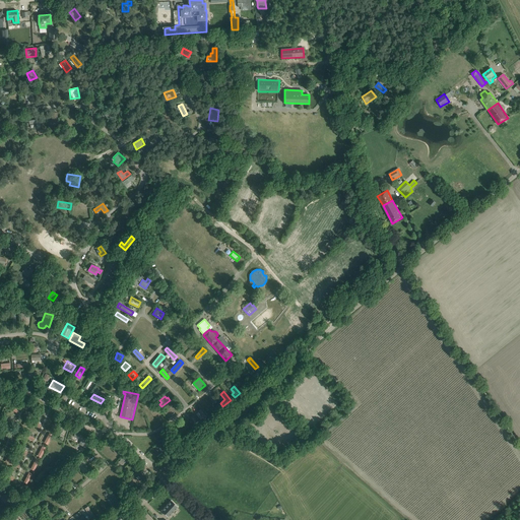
[(161,409),(167,415),(172,410),(173,411),(176,408),(171,402),(161,409)]
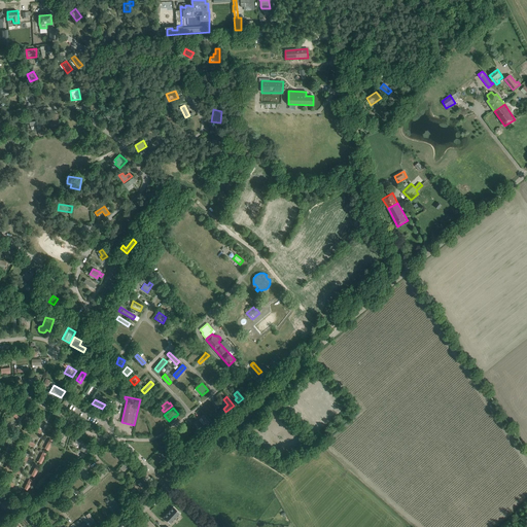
[(30,419),(33,421),(38,411),(34,409),(30,419)]
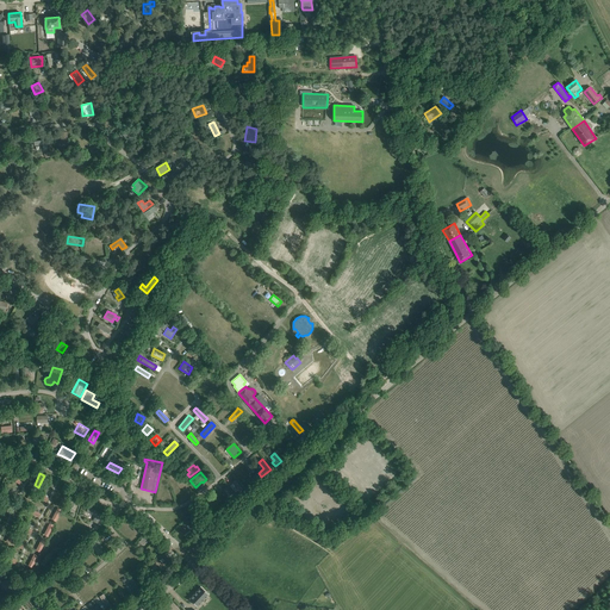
[(236,479),(232,483),(240,492),(244,489),(236,479)]
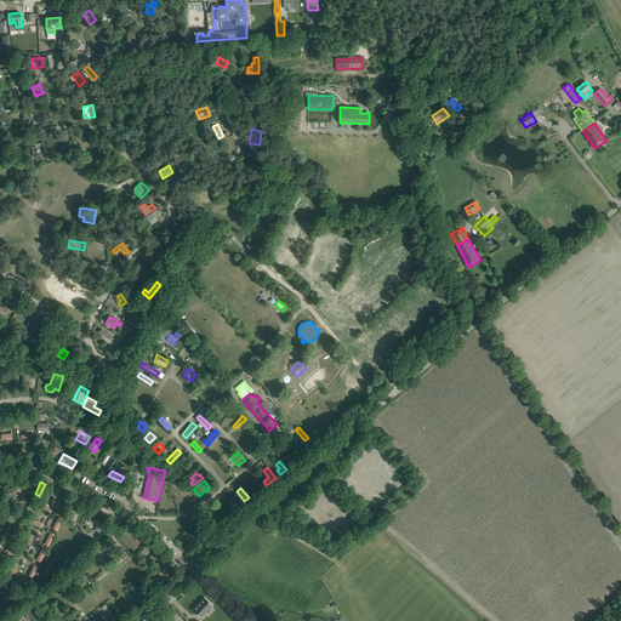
[(232,495),(228,497),(238,510),(240,507),(232,495)]
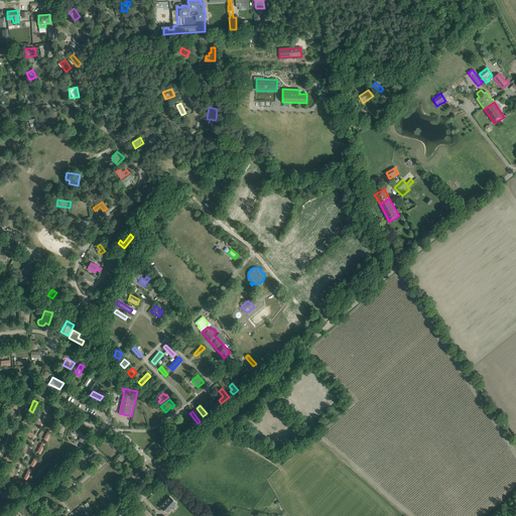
[(50,426),(54,428),(59,418),(55,416),(50,426)]
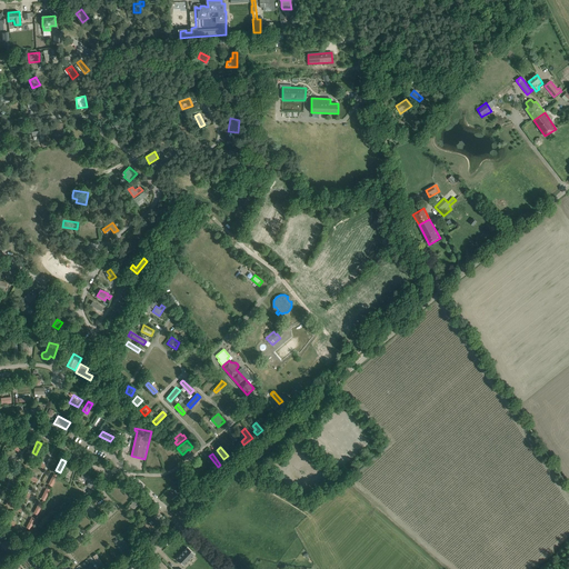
[(49,485),(52,487),(58,476),(53,473),(49,485)]
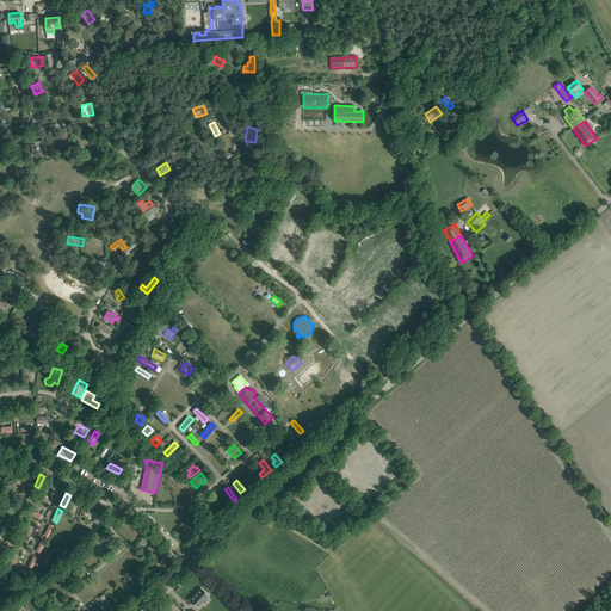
[(93,522),(98,524),(103,516),(88,508),(86,513),(96,518),(93,522)]
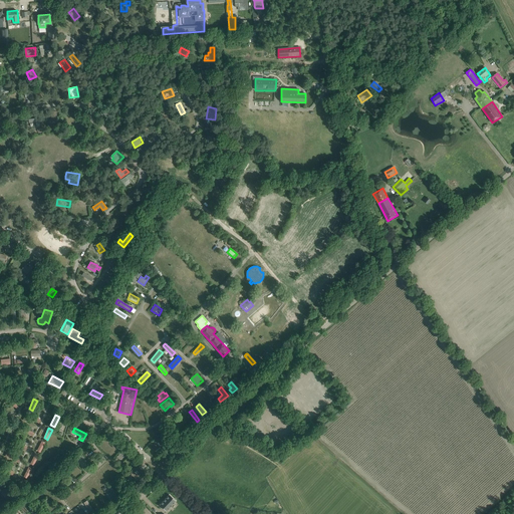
[(97,444),(99,446),(109,438),(107,435),(97,444)]
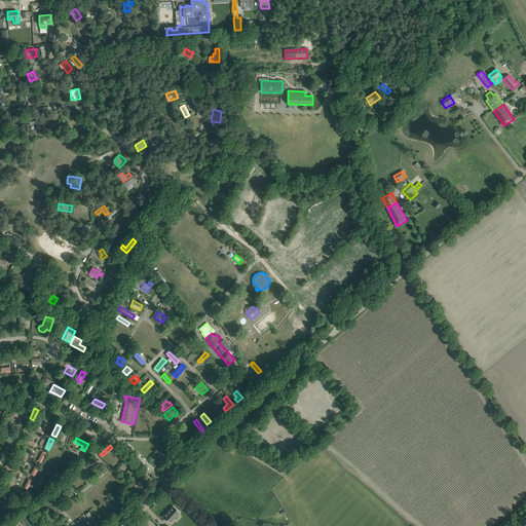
[(38,461),(41,462),(46,453),(43,451),(38,461)]
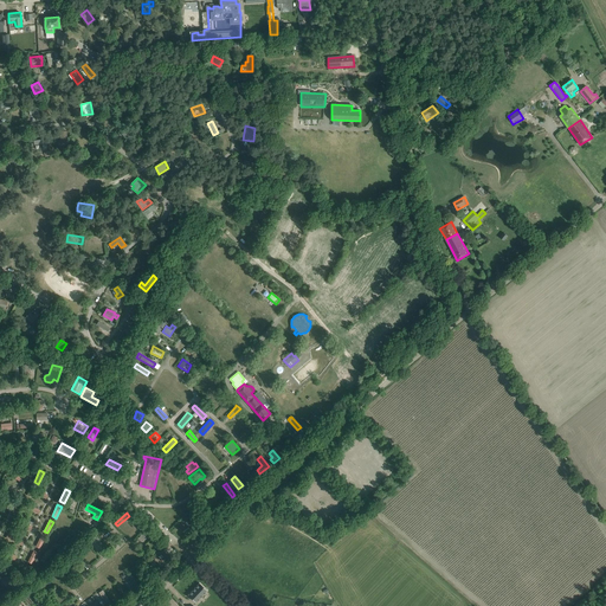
[(82,522),(78,526),(89,534),(91,530),(82,522)]
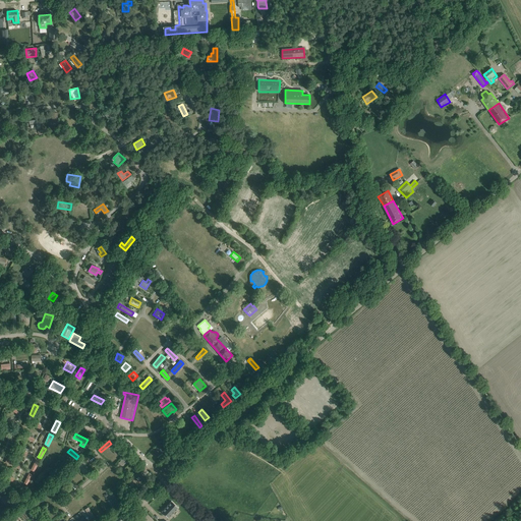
[(31,470),(35,472),(40,462),(36,460),(31,470)]
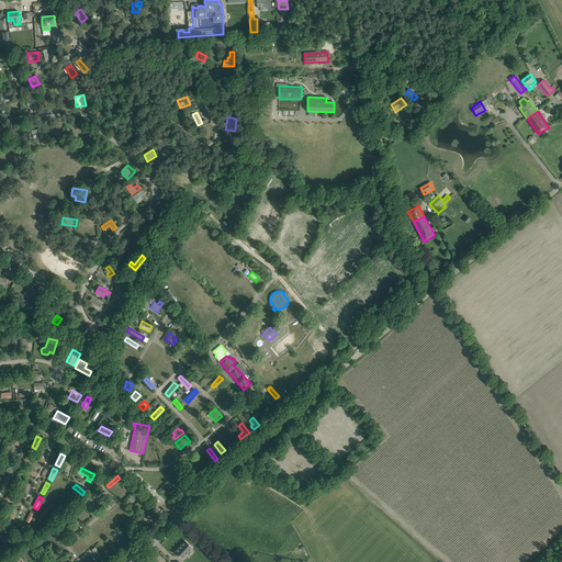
[(83,503),(90,510),(93,508),(90,504),(93,501),(90,497),(83,503)]
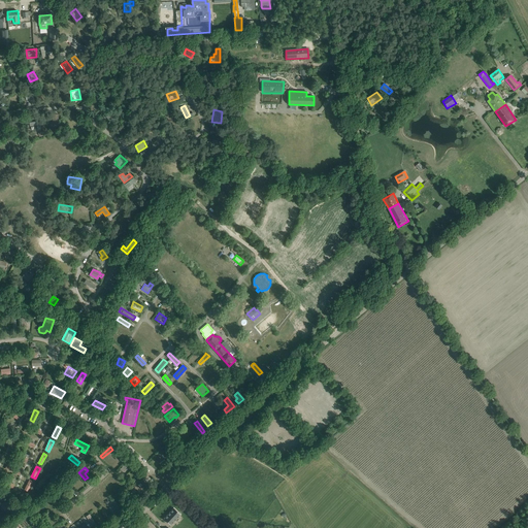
[(134,474),(134,475),(136,474),(135,473),(137,471),(135,468),(126,476),(129,480),(134,474)]
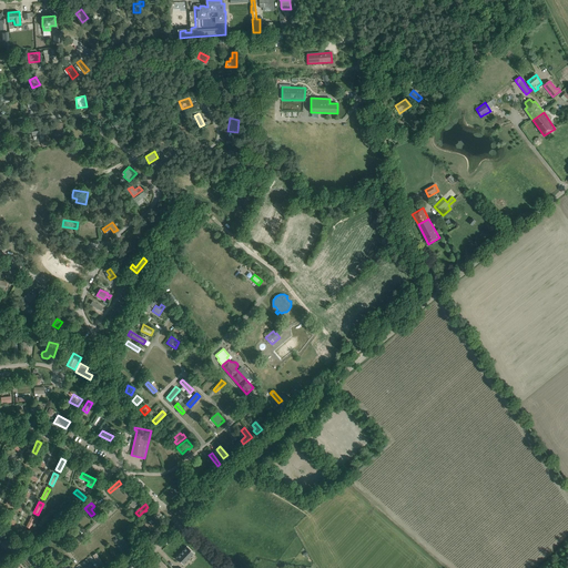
[(75,516),(84,526),(88,524),(82,517),(85,514),(83,510),(75,516)]
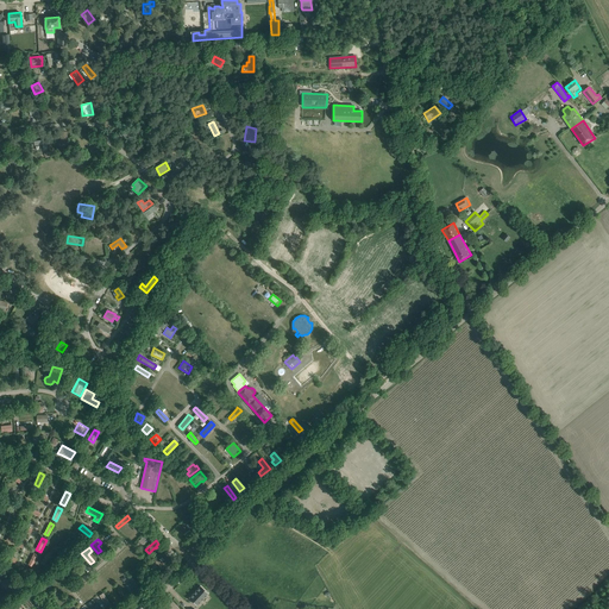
[(163,556),(165,559),(162,563),(165,566),(173,559),(167,552),(163,556)]
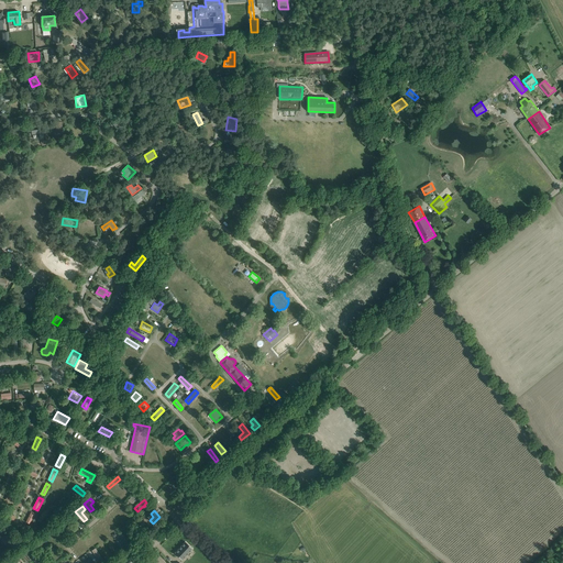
[(35,514),(32,511),(26,522),(30,525),(35,514)]
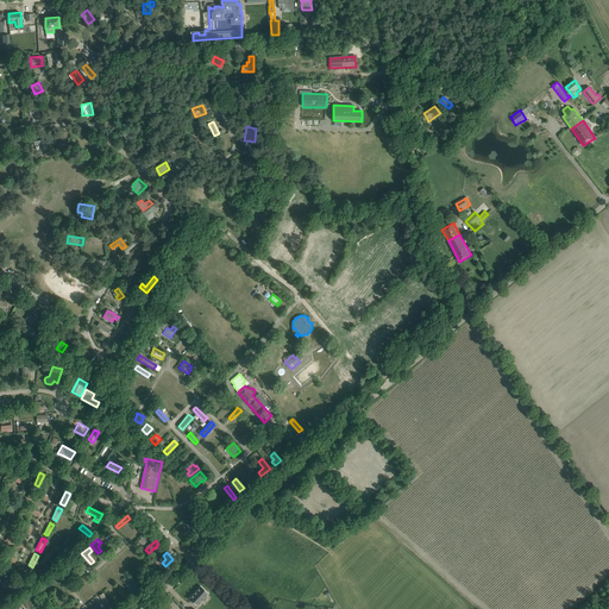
[(25,582),(31,570),(24,567),(22,570),(25,571),(20,579),(25,582)]
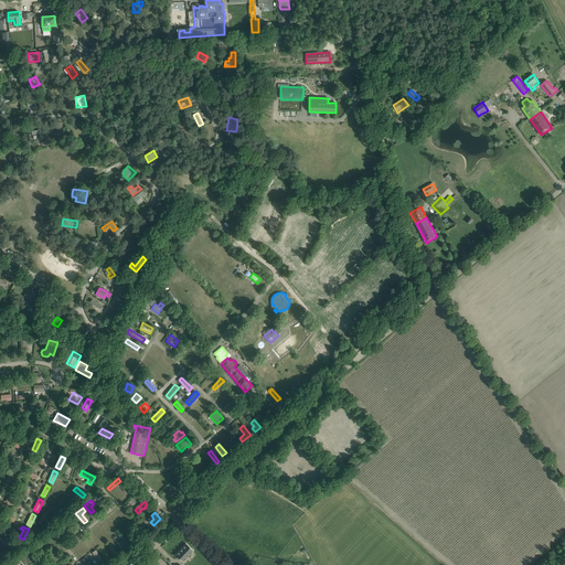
[(141,526),(137,530),(142,537),(147,533),(141,526)]
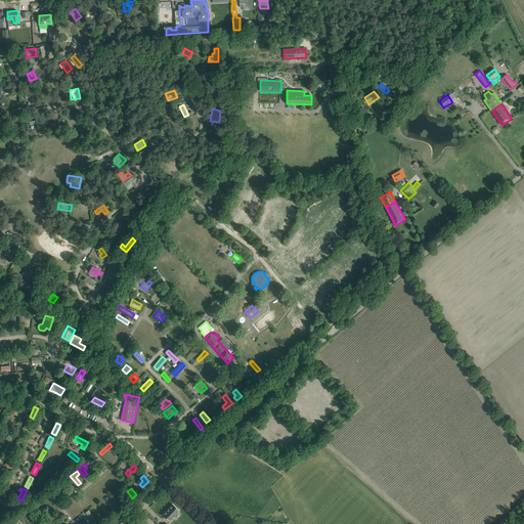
[(61,500),(64,497),(57,489),(54,491),(61,500)]
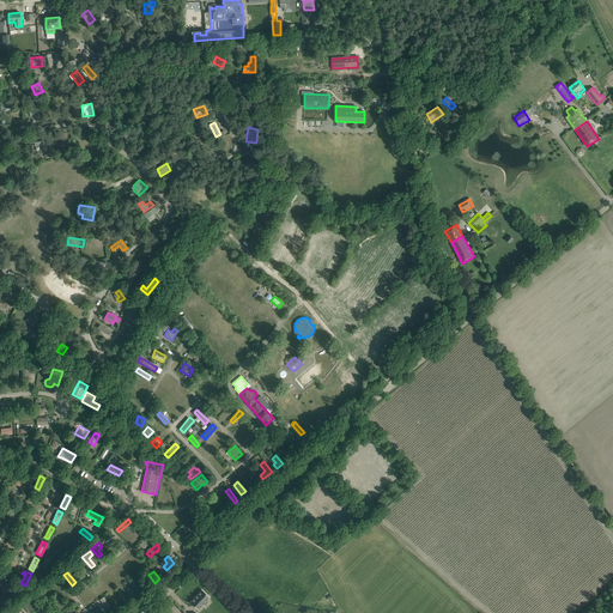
[(144,592),(150,587),(144,578),(138,582),(144,592)]
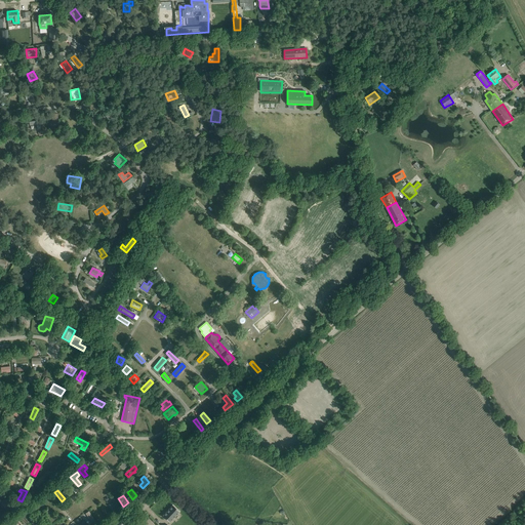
[(13,505),(4,498),(2,501),(3,502),(1,505),(4,507),(6,505),(11,508),(13,505)]
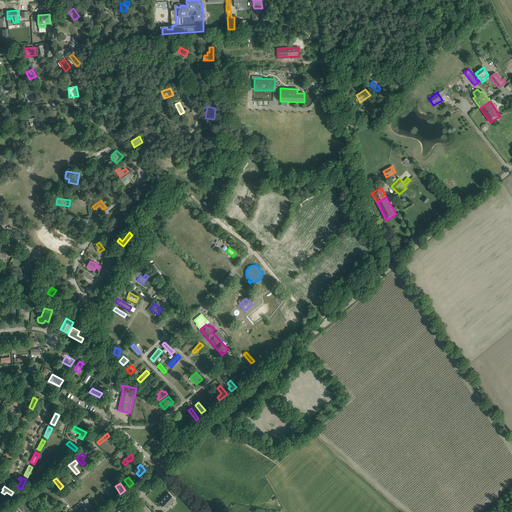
[(117,496),(112,488),(106,492),(111,500),(117,496)]
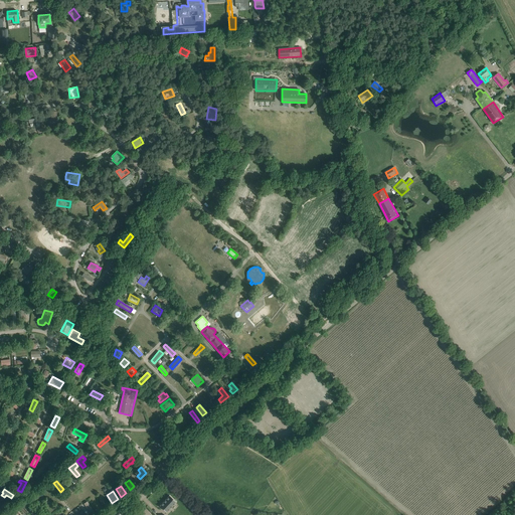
[(160,506),(167,512),(176,502),(169,496),(160,506)]
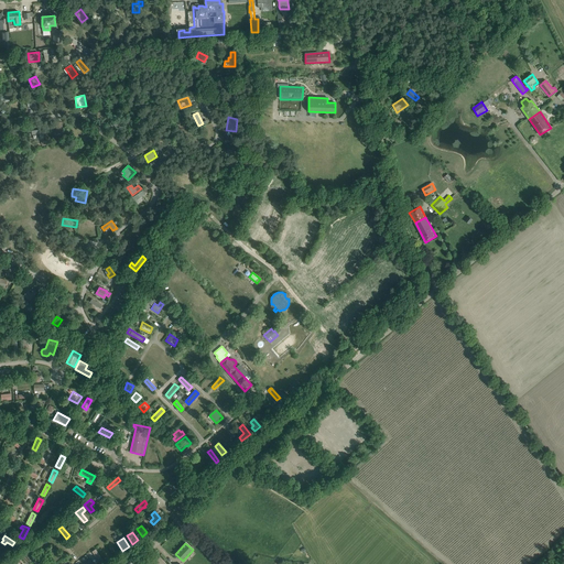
[(102,550),(110,563),(111,563),(116,562),(106,548),(102,550)]
